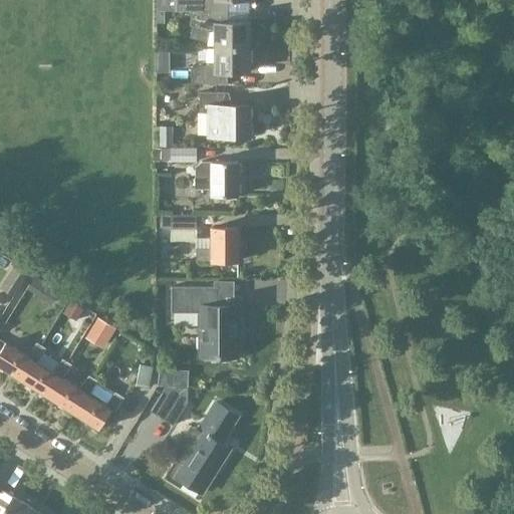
[(175,0),(175,11),(190,11),(227,11),(226,0),(175,0)]
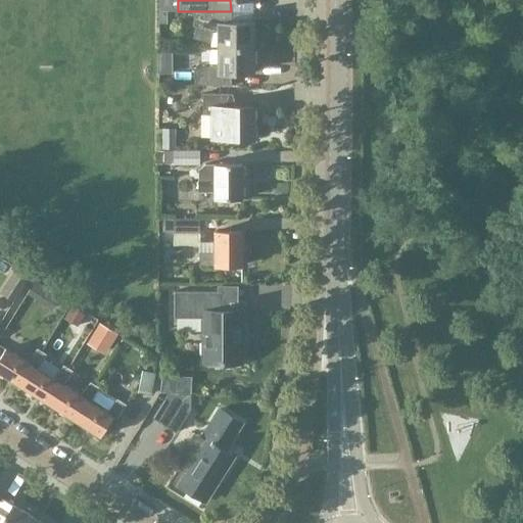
[(219,47),(253,48),(253,22),(231,22),(231,11),(193,11),(193,25),(219,32),(219,47)]
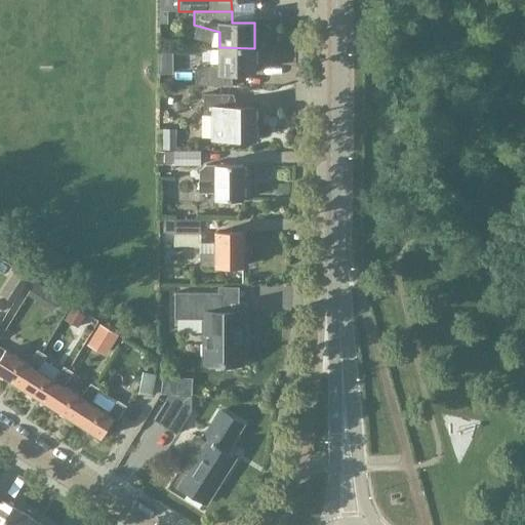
[(255,73),(254,48),(219,47),(219,64),(194,70),(194,85),(232,85),(232,74),(255,73)]
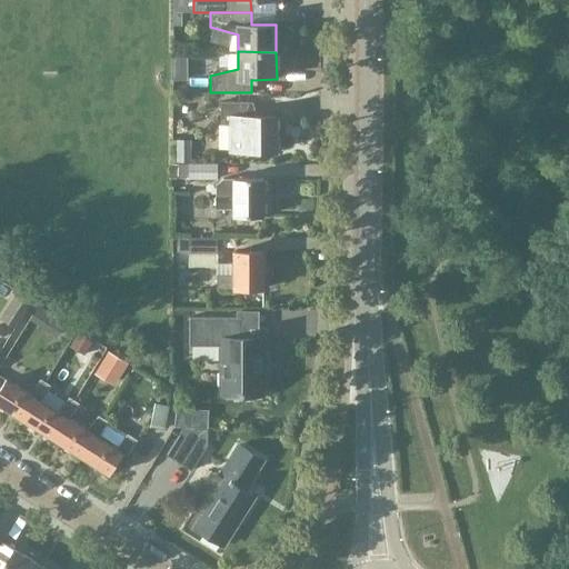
[(229,151),(276,151),(276,116),(248,116),(248,102),(220,101),(220,125),(229,125),(229,151)]
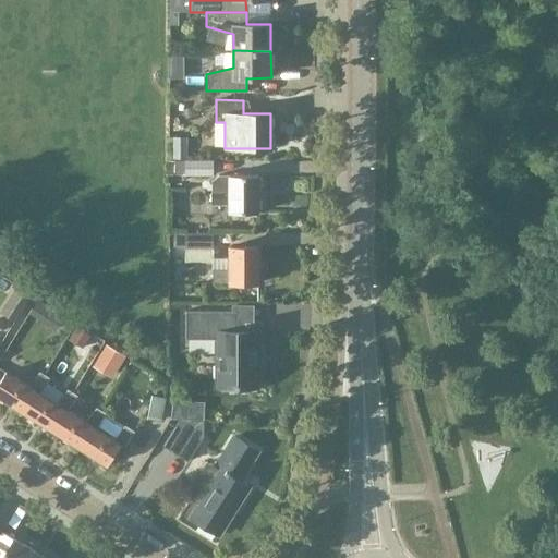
[(213,174),(213,160),(184,160),(184,174),(213,174)]
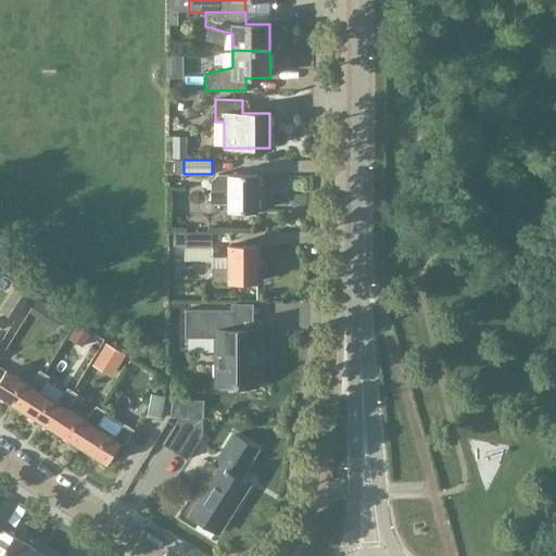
[(211,190),(210,203),(228,204),(228,212),(256,212),(256,175),(228,175),(217,175),(211,180),(211,190)]
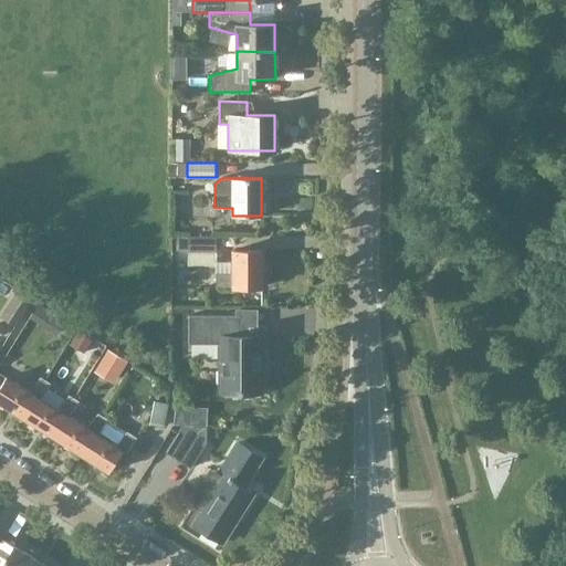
[(216,252),(216,237),(176,236),(176,251),(187,251),(187,252),(216,252)]
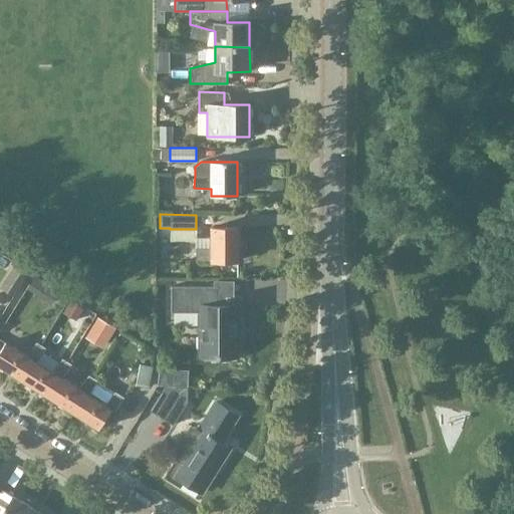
[(238,261),(238,228),(212,228),(212,248),(205,248),(205,246),(196,246),(196,248),(196,261),(238,261)]
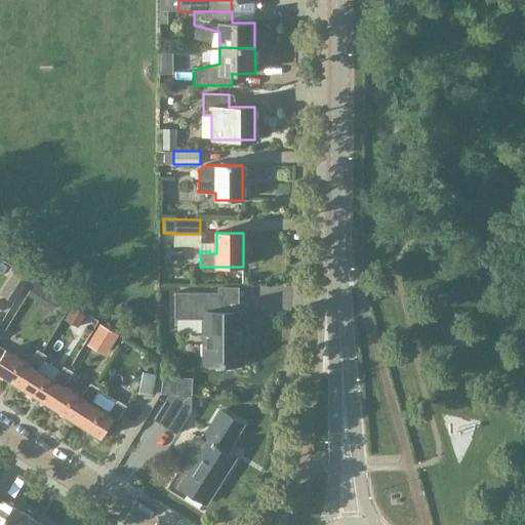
[(13,273),(0,293),(13,303),(27,281),(13,273)]
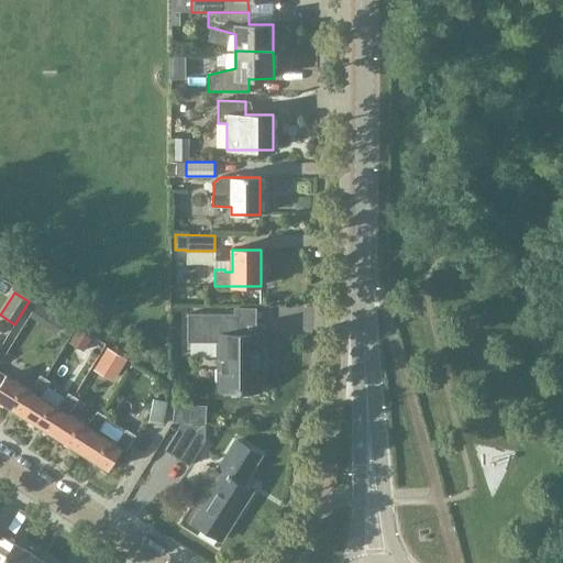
[(239,312),(187,312),(187,341),(219,341),(219,389),(261,389),(261,332),(239,332),(239,312)]
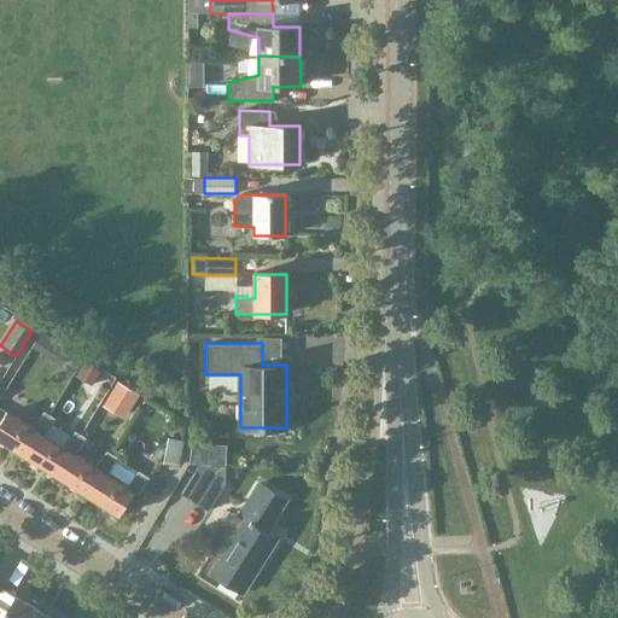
[(38,432),(42,436),(53,418),(44,412),(30,427),(5,412),(0,419),(0,438),(23,454),(38,432)]
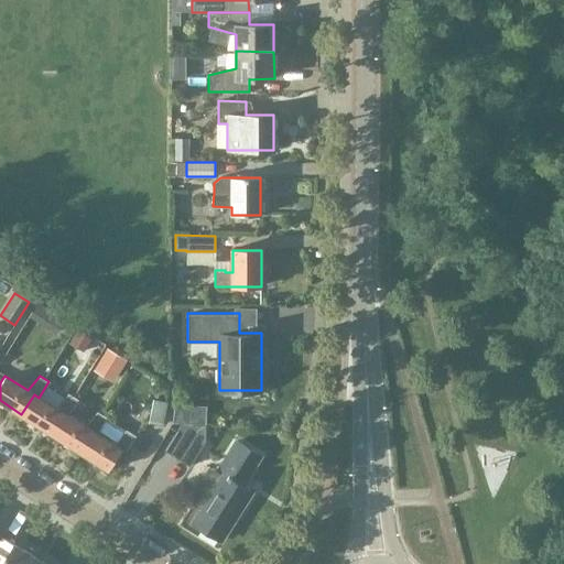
[(63,412),(67,415),(77,400),(67,393),(56,409),(39,398),(34,394),(21,414),(50,433),(63,412)]
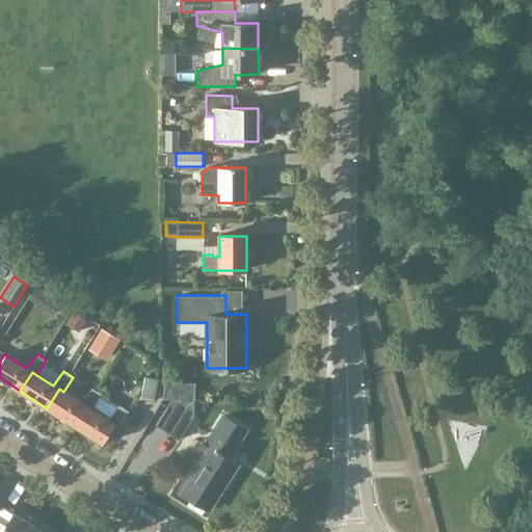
[(153,402),(157,380),(143,377),(139,399),(153,402)]
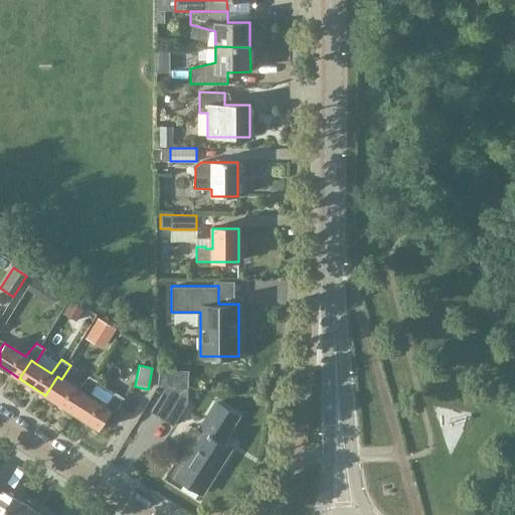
[(83,392),(88,395),(97,381),(88,375),(77,389),(61,379),(57,376),(45,395),(71,411),(83,392)]
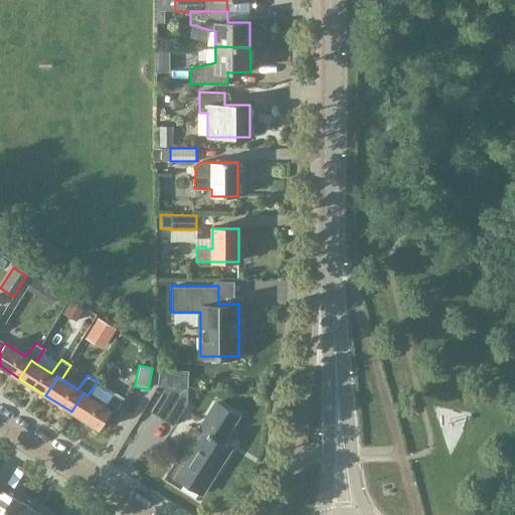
[(114,411),(123,397),(115,391),(104,405),(88,395),(83,392),(71,411),(98,428),(110,409),(114,411)]
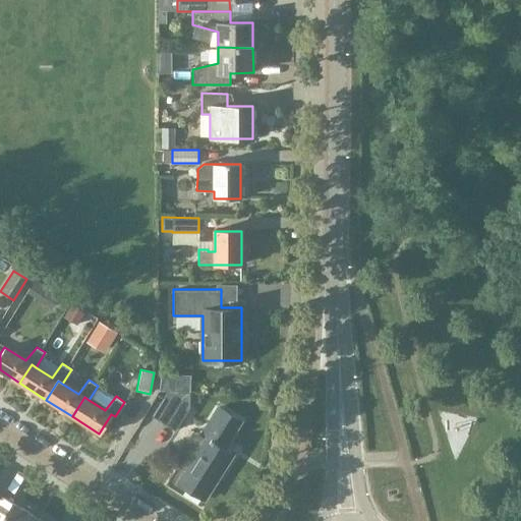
[(173,429),(187,407),(177,401),(163,423),(173,429)]
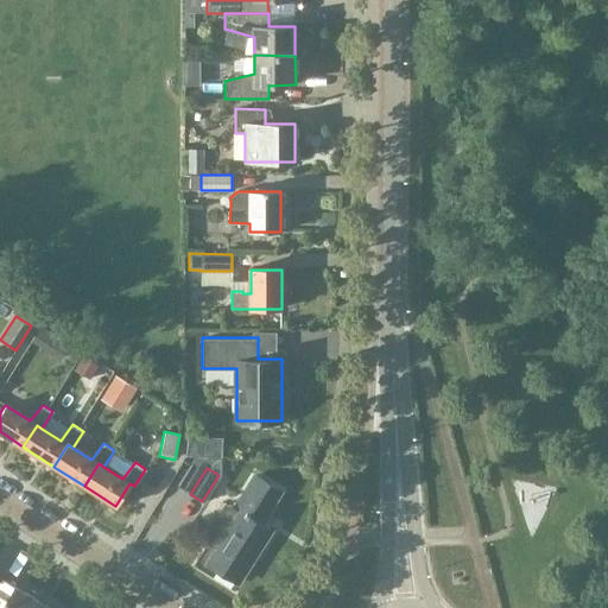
[(259,525),(279,492),(254,475),(234,508),(238,511),(206,564),(236,583),(270,532),(259,525)]
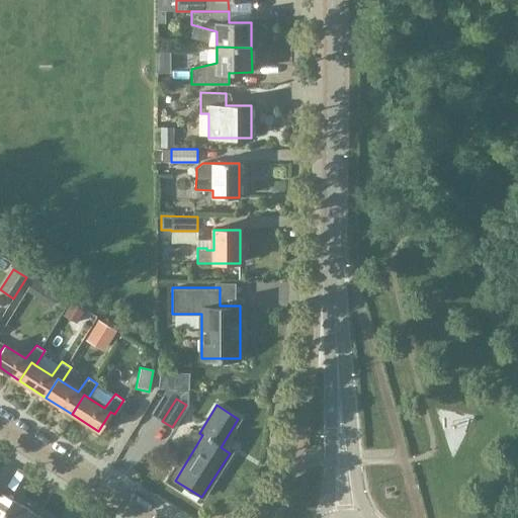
[(0,493),(0,517),(28,517),(32,512),(1,492),(0,493)]
